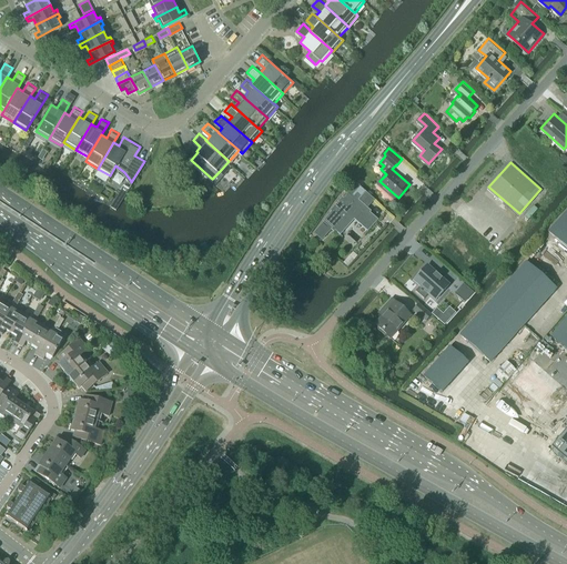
[(332,209),(325,217),(325,218),(331,223),(334,225),(333,227),(336,230),(337,228),(342,232),(355,217),(368,229),(368,228),(370,227),(378,217),(370,210),(371,209),(367,205),(368,204),(361,198),(364,194),(362,193),(366,189),(354,178),(344,188),(345,189),(347,191),(345,194),(344,195),(343,194),(331,208),(332,209)]
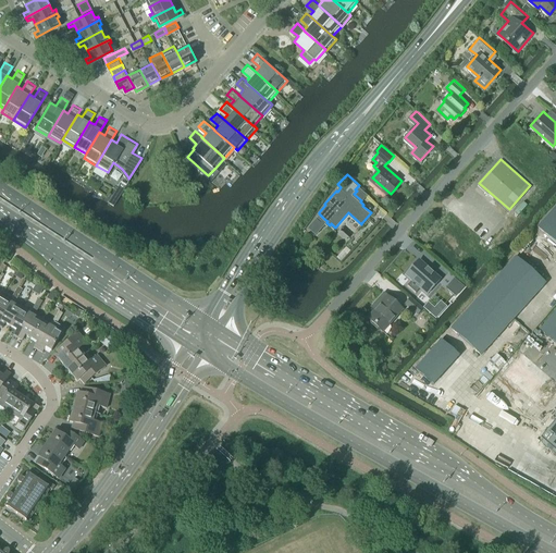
[(555,204),(539,223),(555,240),(555,204)]
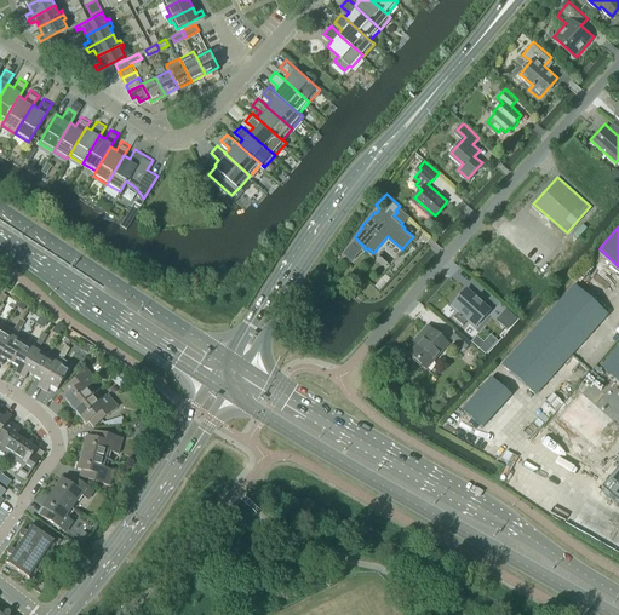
[(537,394),(608,312),(574,283),(504,363),(537,394)]
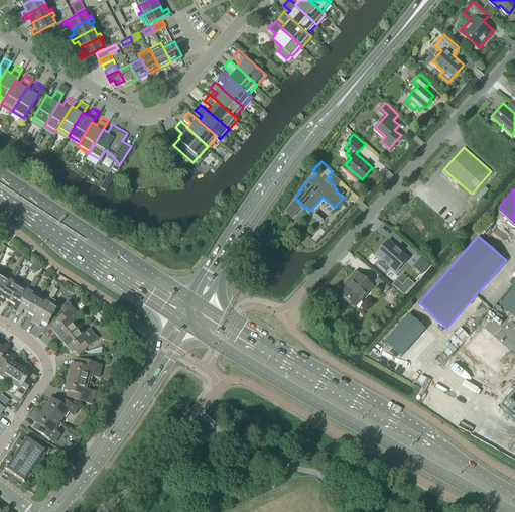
[(388,239),(376,252),(382,257),(377,262),(385,269),(390,264),(396,269),(408,256),(389,239),(388,239)]
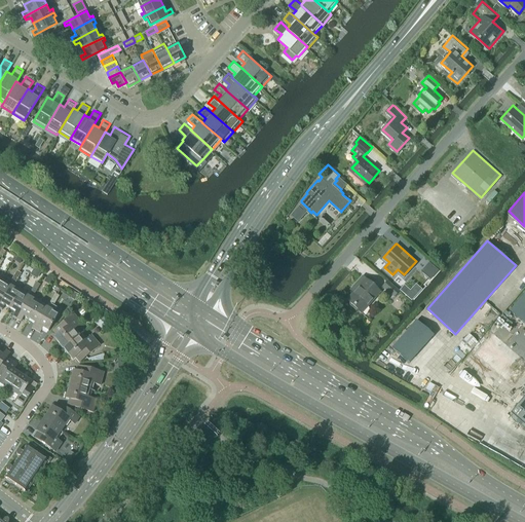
[(13,284),(19,275),(14,272),(11,278),(13,280),(0,300),(0,304),(2,306),(5,302),(10,305),(21,288),(13,284)]
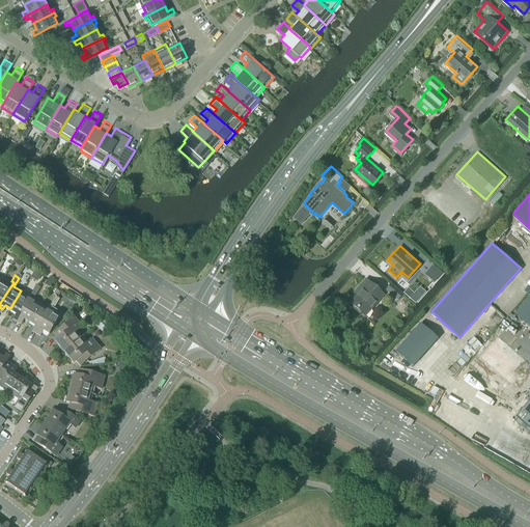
[(366,314),(385,293),(367,277),(359,286),(362,289),(352,302),(366,314)]
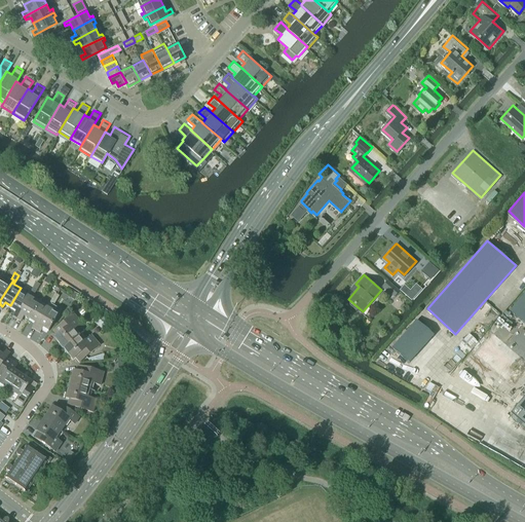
[(9,282),(2,277),(1,276),(0,278),(0,300),(13,280),(11,278),(9,282)]
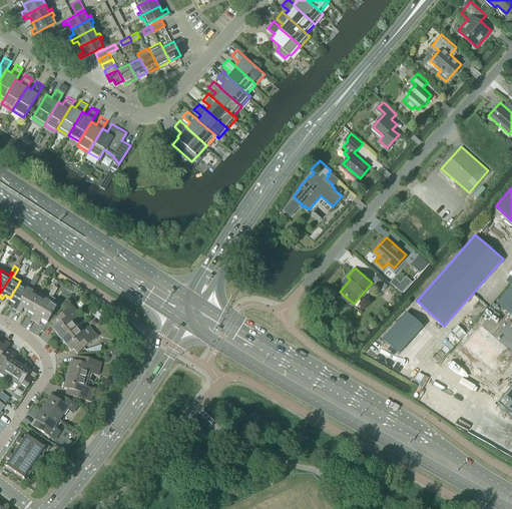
[(390,282),(385,278),(379,273),(374,279),(385,288),(390,282)]
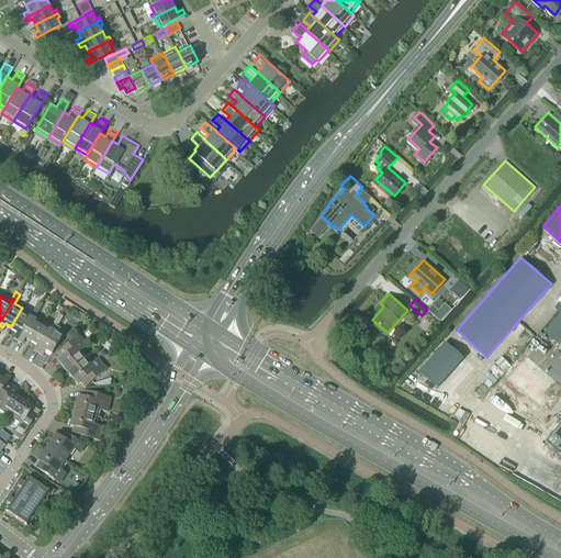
[(35,315),(40,307),(35,303),(32,310),(34,311),(33,314),(32,314),(19,337),(23,339),(26,335),(32,338),(43,320),(35,315)]
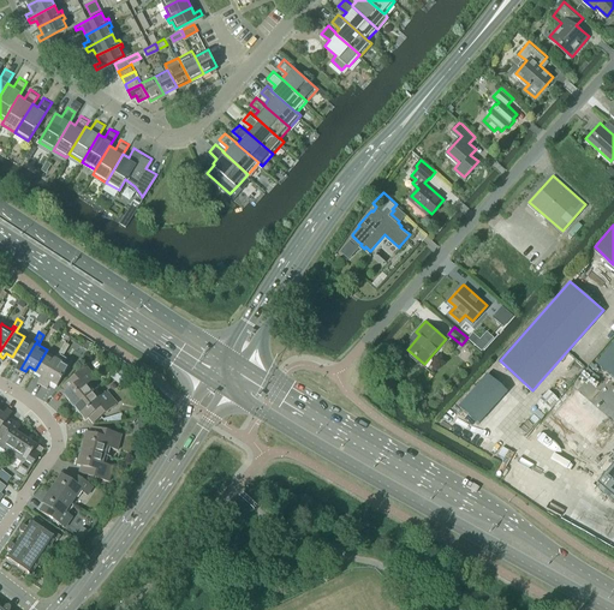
[(35,344),(33,342),(24,336),(12,357),(19,360),(16,365),(21,369),(35,344)]
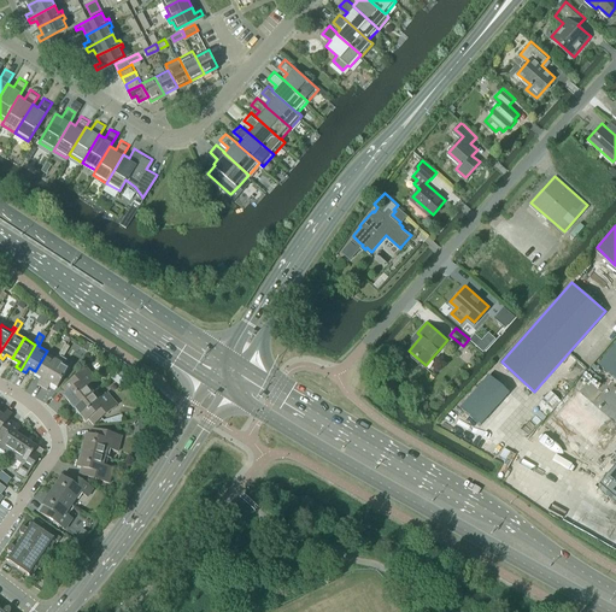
[(615,342),(599,363),(615,376),(615,342)]
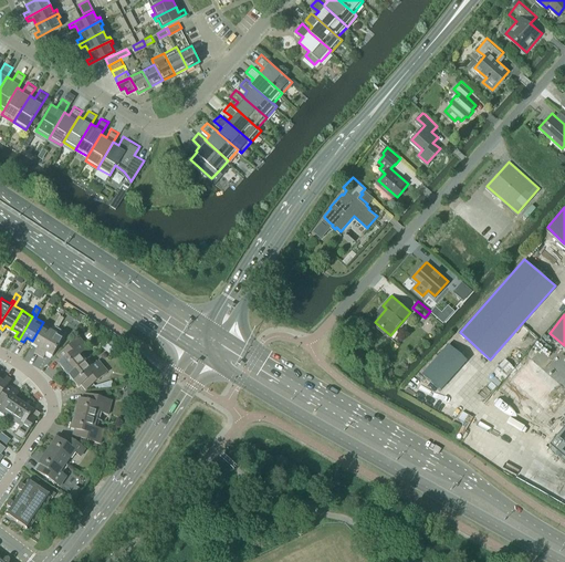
[(55,325),(53,324),(51,328),(43,322),(32,341),(39,344),(35,350),(40,352),(53,329),(55,326),(55,325)]
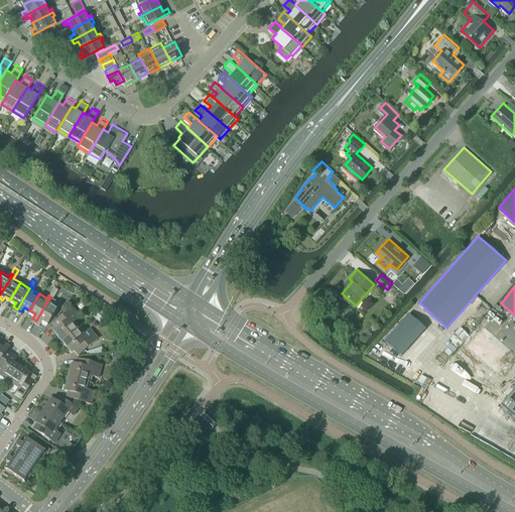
[(48,299),(36,321),(40,324),(43,318),(48,322),(58,305),(60,301),(53,297),(52,298),(50,297),(48,299)]
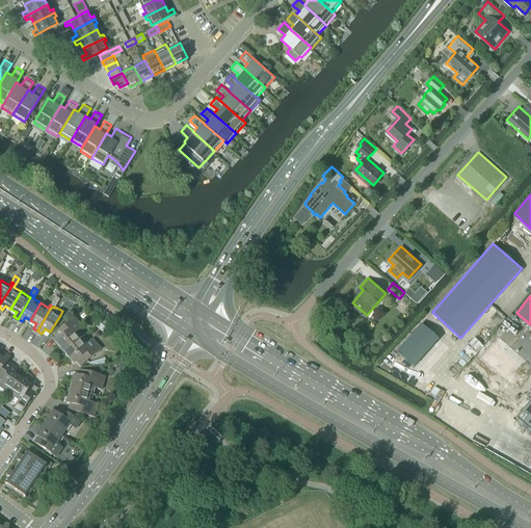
[(65,350),(81,337),(76,331),(83,324),(76,314),(56,331),(59,336),(56,339),(65,350)]
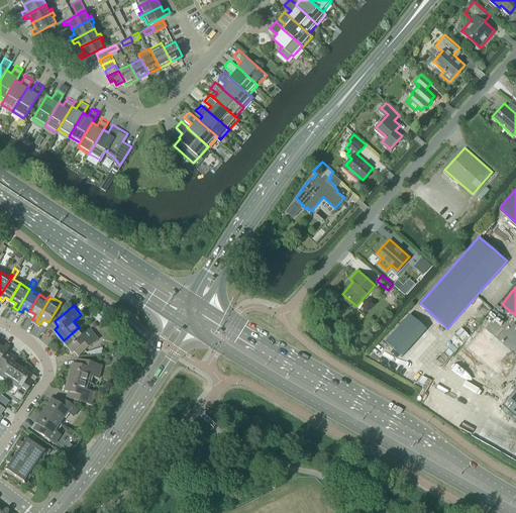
[(410,312),(386,339),(402,354),(426,327),(410,312)]
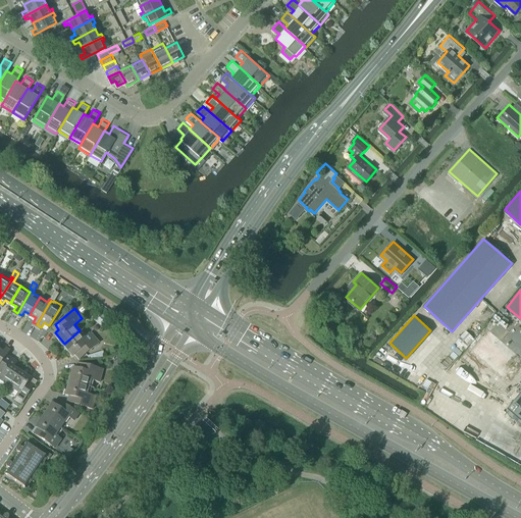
[(520,342),(498,322),(473,352),(511,383),(520,371),(520,342)]
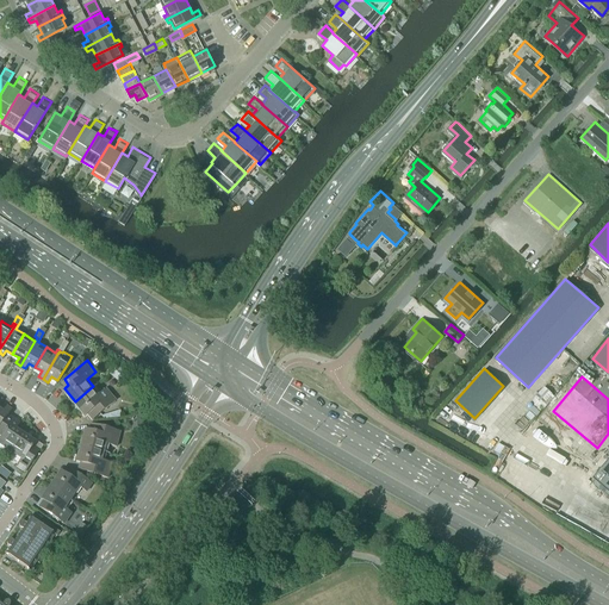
[(94,416),(101,410),(117,397),(107,386),(99,392),(93,386),(75,401),(85,413),(89,410),(94,416)]
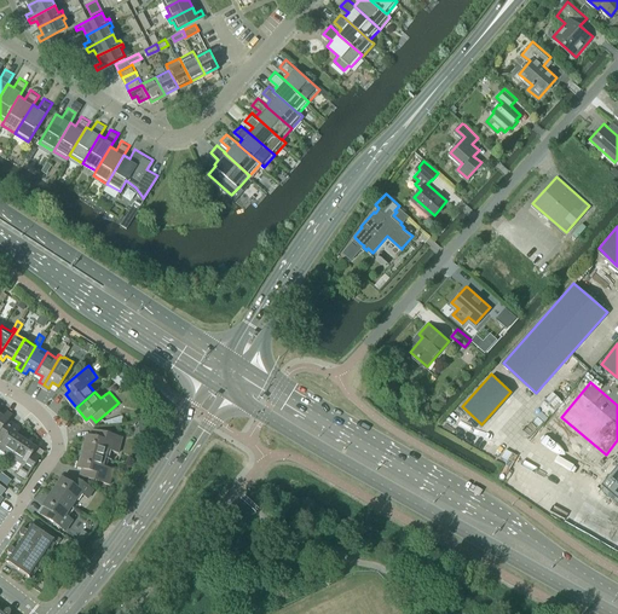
[(0,430),(9,417),(12,412),(7,409),(4,415),(0,411),(0,430)]
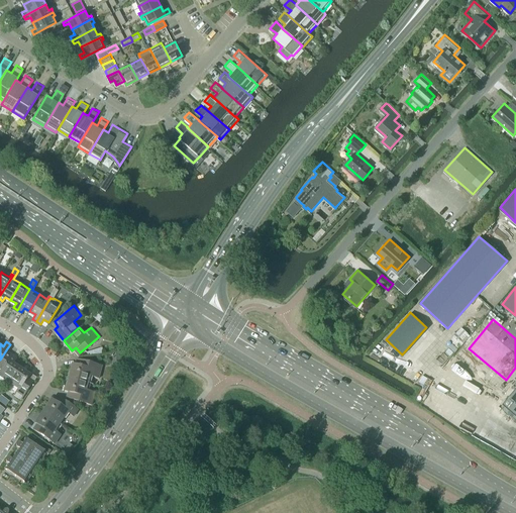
[(0,360),(0,374),(9,381),(20,365),(10,357),(13,352),(7,348),(0,360)]
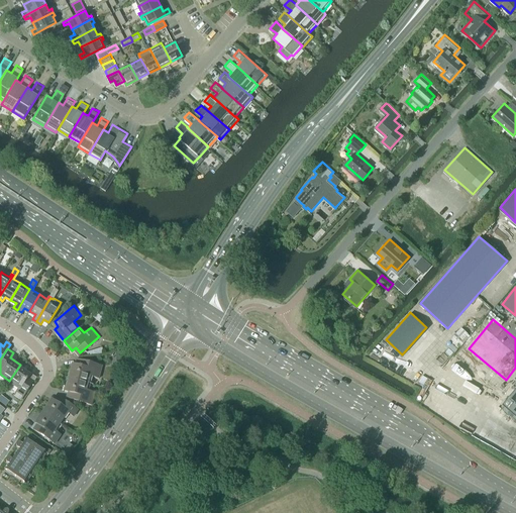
[(103,364),(86,358),(79,356),(77,363),(73,362),(69,375),(89,381),(90,373),(99,376),(103,364)]
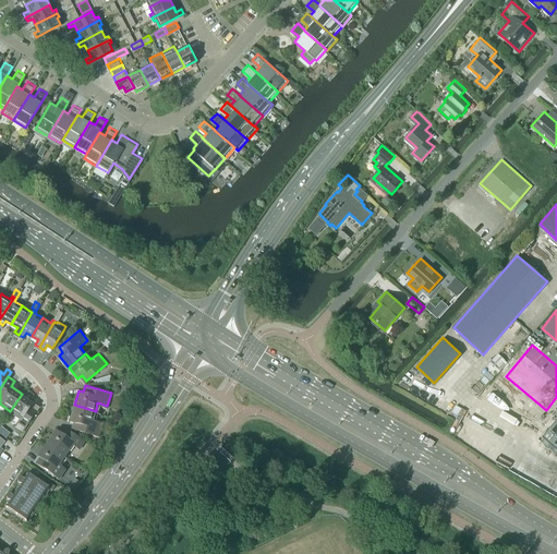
[(22,394),(10,411),(20,418),(16,424),(24,429),(37,409),(32,405),(34,401),(31,399),(29,399),(22,394)]
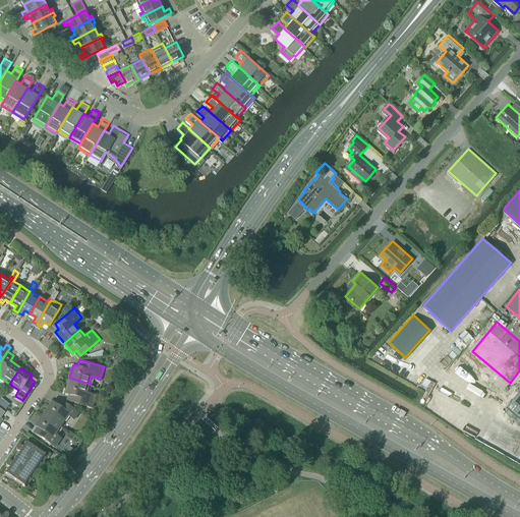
[(88,390),(90,384),(69,378),(65,392),(70,393),(69,399),(93,405),(97,393),(88,390)]
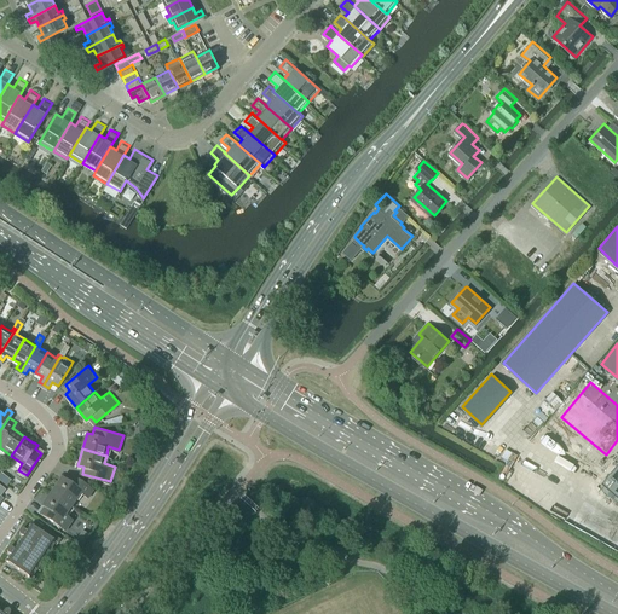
[(617,465),(600,486),(617,499),(617,465)]
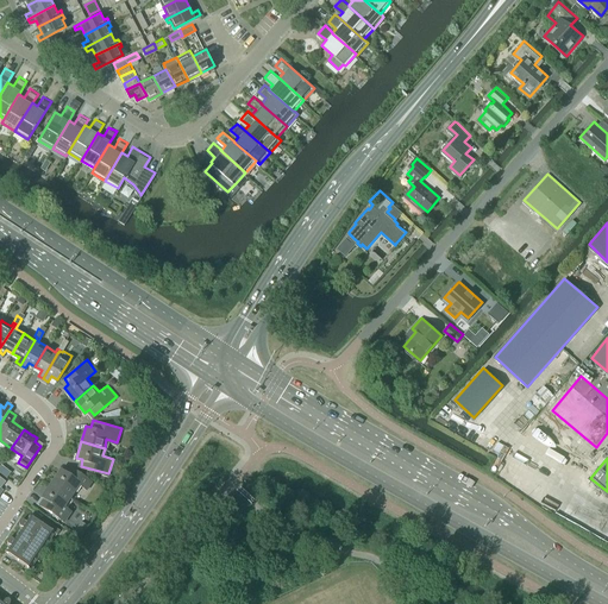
[(87,488),(92,480),(73,466),(69,472),(62,467),(52,480),(71,495),(81,483),(87,488)]
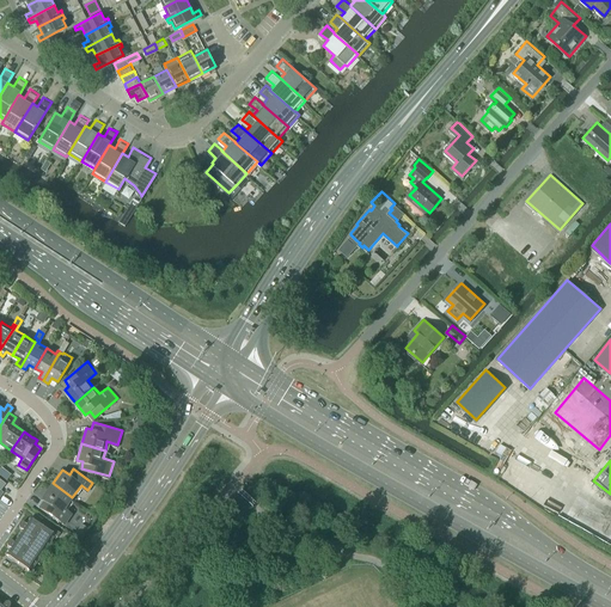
[(53,483),(38,503),(66,521),(72,512),(66,507),(72,497),(53,483)]
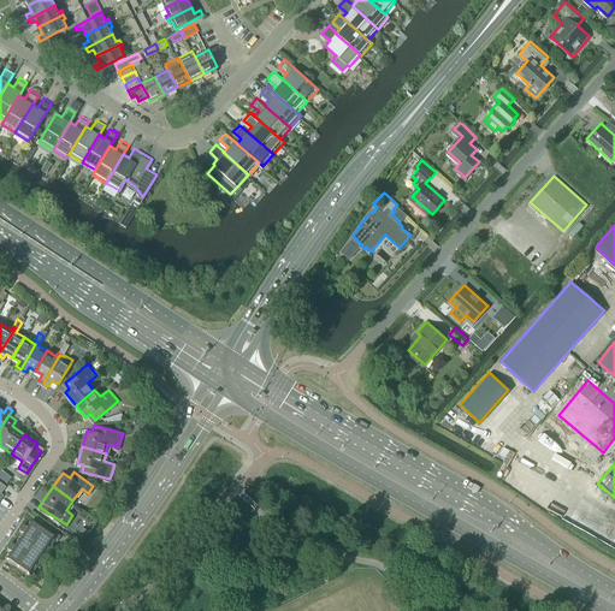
[(21,525),(19,527),(21,529),(24,532),(21,538),(42,553),(54,535),(59,538),(61,534),(48,525),(45,528),(33,520),(29,527),(24,523),(22,523),(21,525)]
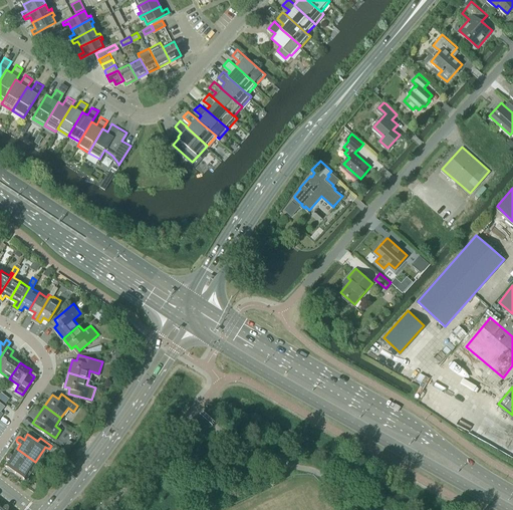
[(25,477),(35,462),(17,449),(13,455),(10,452),(7,453),(6,455),(7,457),(10,459),(7,464),(25,477)]
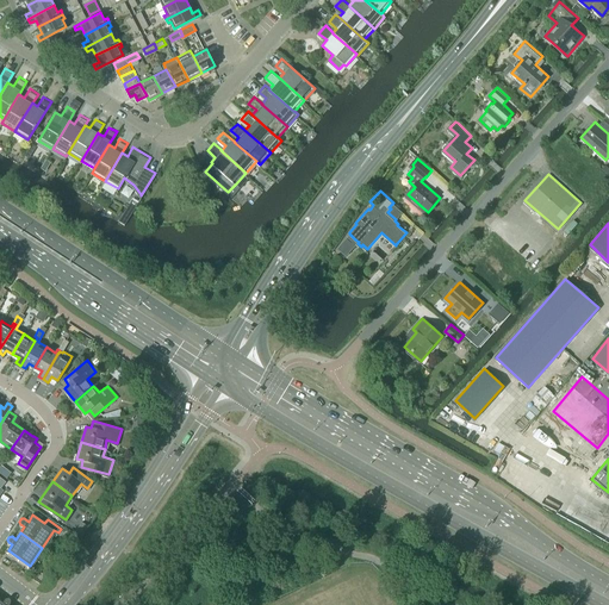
All buildings are outlined.
